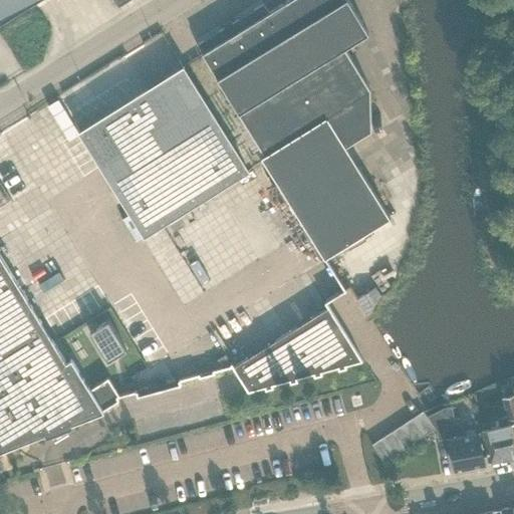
[(0,0),(0,22),(35,0),(113,0),(117,7),(129,0),(0,0)]
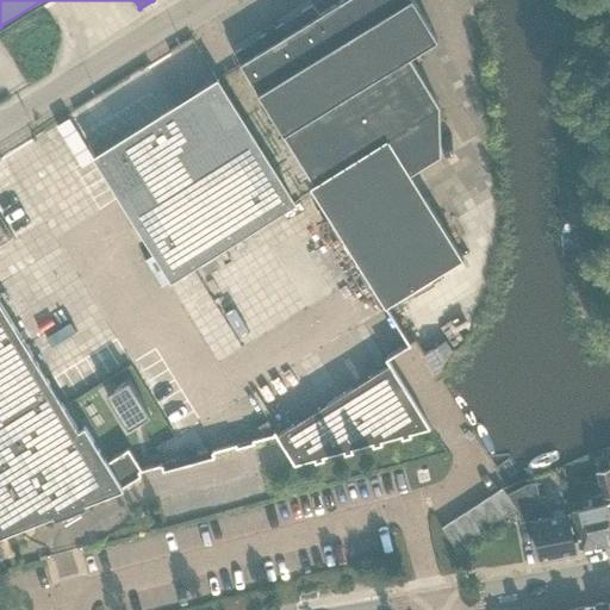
[(437,41),(411,0),(346,0),(319,17),(313,6),(235,56),(285,136),(316,185),(311,187),(410,346),(416,342),(436,375),(450,353),(435,330),(411,291),(464,259),(410,174),(441,156),(439,106),(409,57),(437,41)]
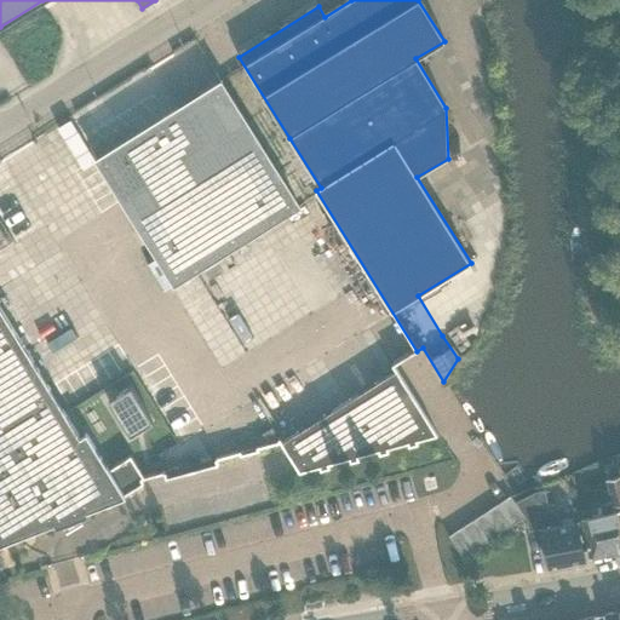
[(174,285),(298,206),(220,82),(96,160),(174,285)]
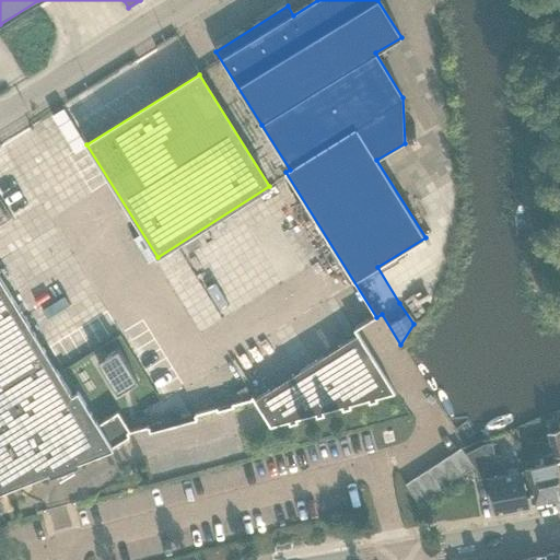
[(112,447),(117,445),(129,438),(128,433),(130,432),(118,412),(98,424),(81,395),(74,399),(0,278),(0,513),(1,513),(0,510),(0,489),(48,470),(50,477),(80,465),(78,458),(111,445),(112,447)]
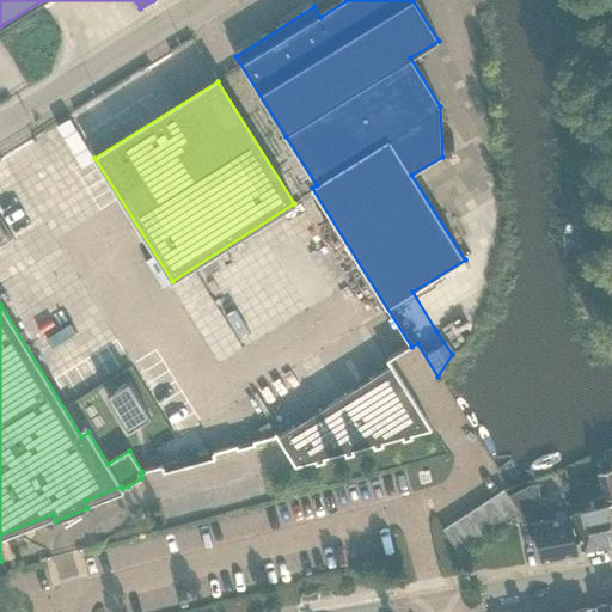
[(432,429),(391,366),(276,438),(294,466),(314,460),(316,464),(325,461),(324,458),(343,453),(344,456),(354,453),(353,450),(373,445),(373,448),(383,445),(381,442),(402,436),(403,440),(411,438),(411,434),(432,429)]
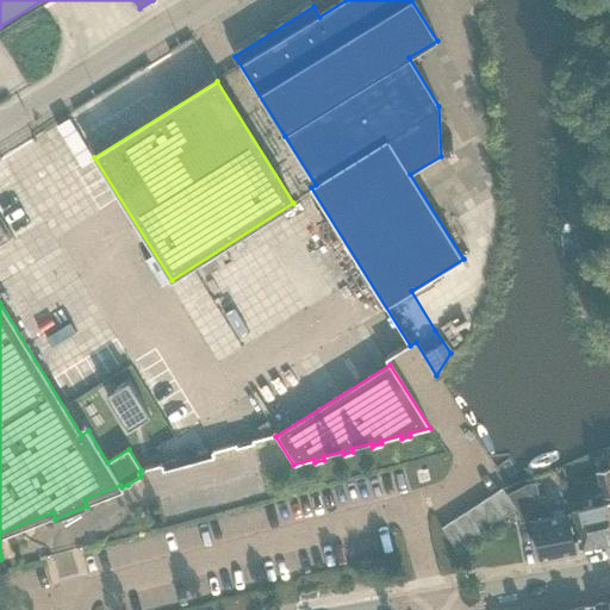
[(150,416),(129,381),(106,394),(128,429),(150,416)]
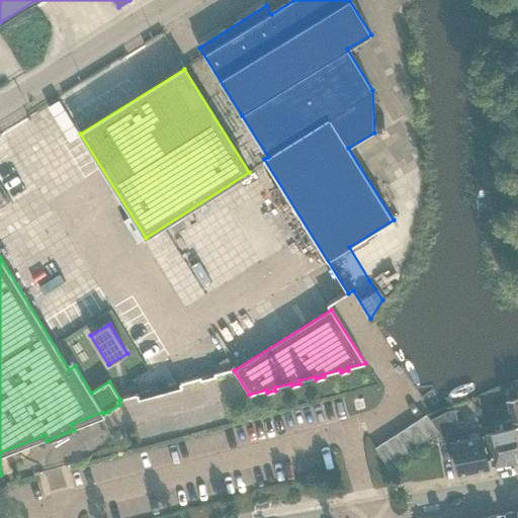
[(517,397),(517,398),(506,401),(511,419),(501,422),(503,429),(486,434),(493,466),(517,460),(517,397)]
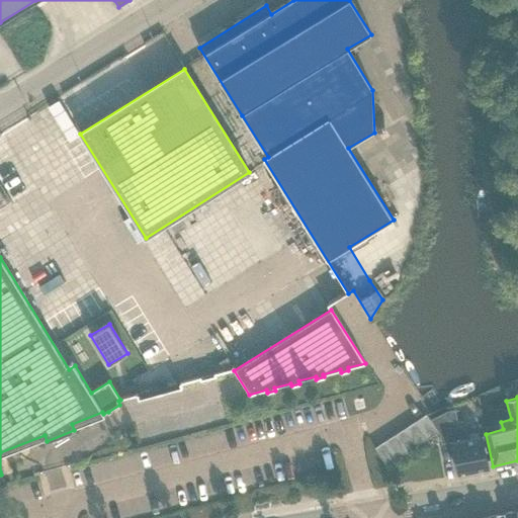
[(454,440),(458,476),(489,470),(483,436),(467,438),(464,421),(457,422),(455,412),(447,413),(431,421),(438,432),(440,436),(441,442),(454,440)]
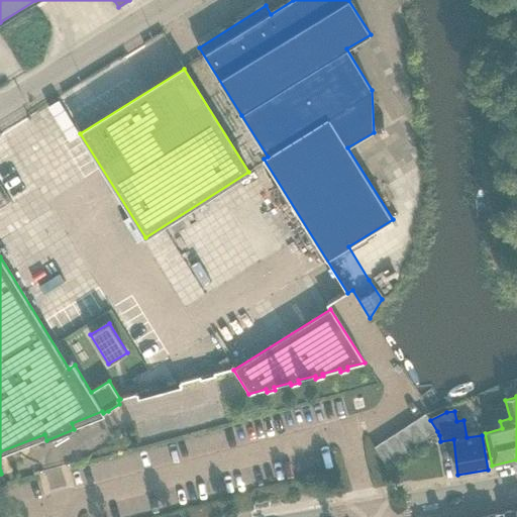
[(415,421),(427,438),(437,431),(430,420),(426,414),(415,421)]
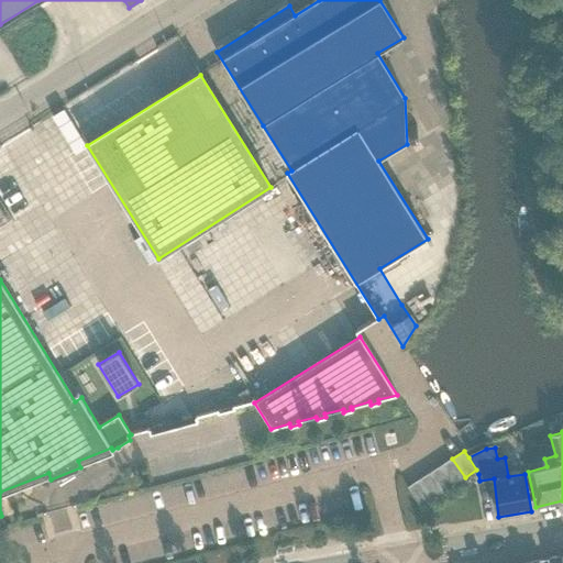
[(454,485),(465,477),(452,459),(441,465),(454,485)]
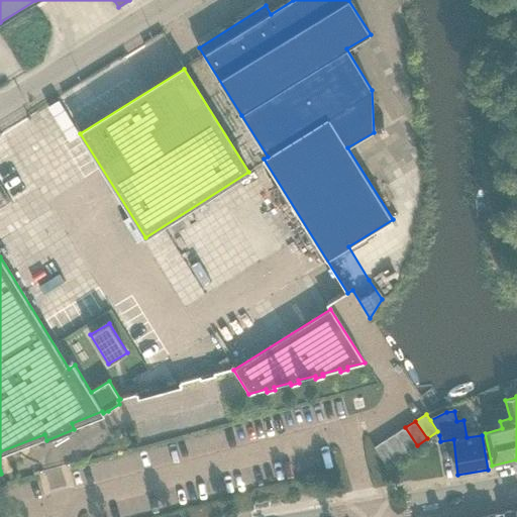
[(407,452),(417,445),(405,427),(395,434),(407,452)]
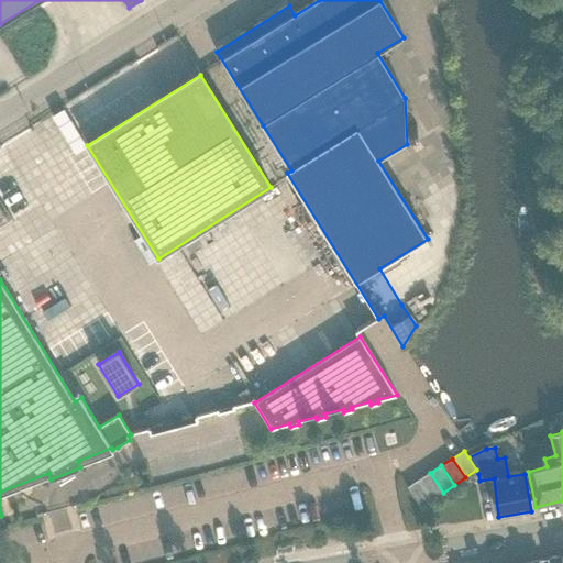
[(430,473),(419,481),(432,499),(443,493),(430,473)]
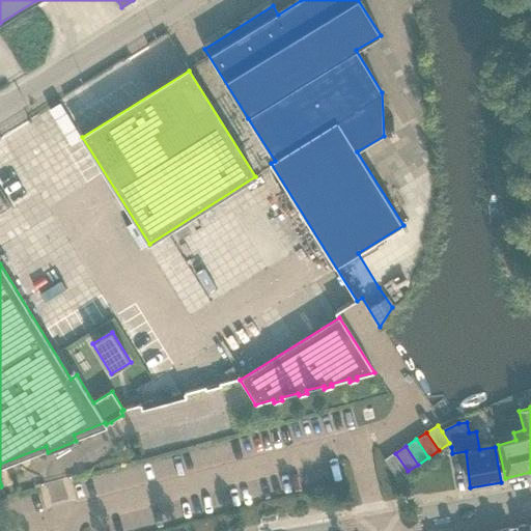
[(397,478),(408,471),(395,453),(384,459),(397,478)]
